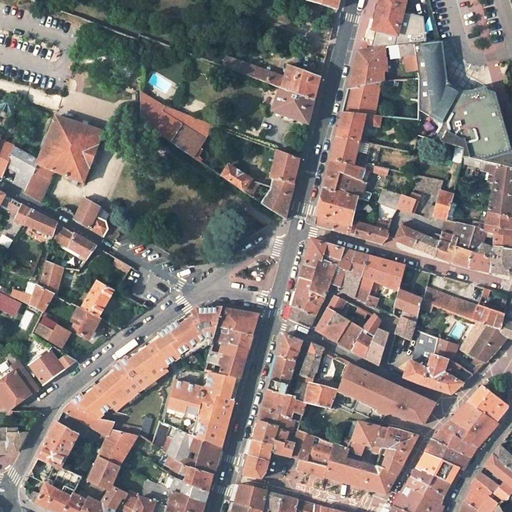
[(307,0),(307,1),(338,10),(340,1),(340,0),(307,0)]
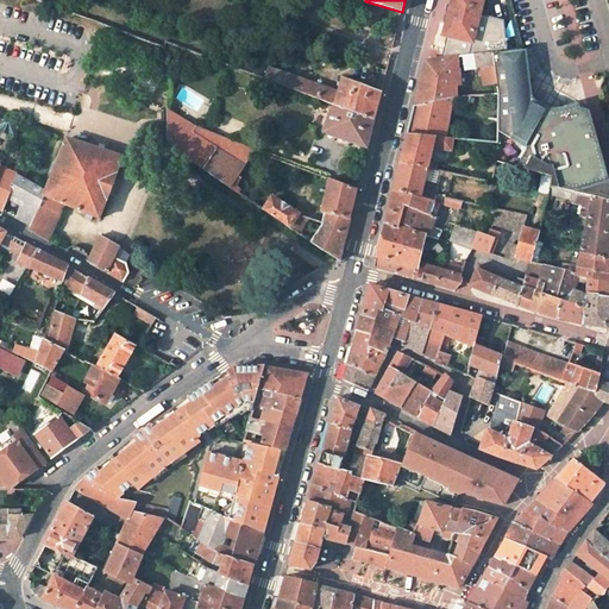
[(508,49),(504,19),(479,13),(482,0),(452,0),(449,17),(445,35),(447,35),(441,57),(446,57),(491,51),(508,49)]
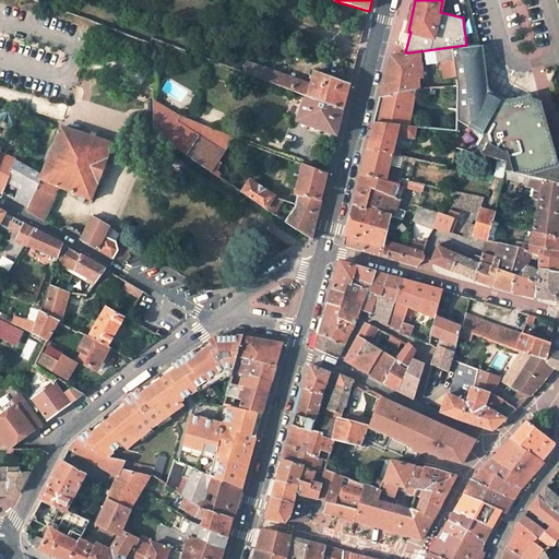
[(453,59),(455,75),(458,86),(485,85),(485,84),(486,74),(485,66),(483,56),(479,49),(479,44),(466,45),(451,47),(453,59)]
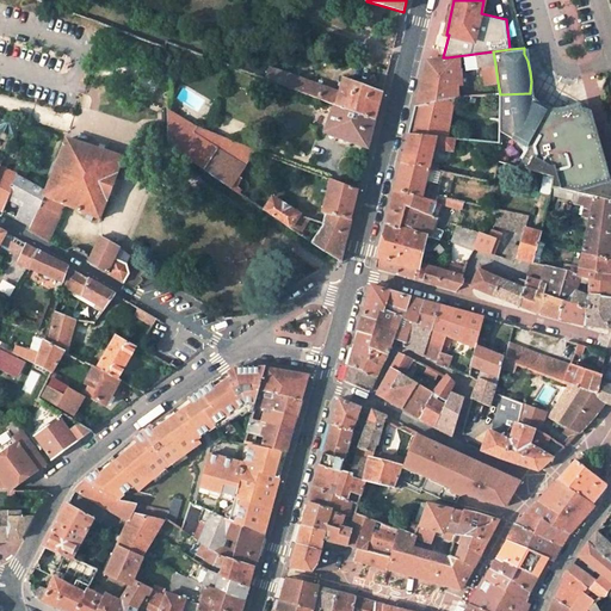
[(461,69),(483,67),(495,65),(493,51),(448,57),(445,88),(420,94),(419,100),(417,106),(458,97),(456,86),(461,86),(461,69)]
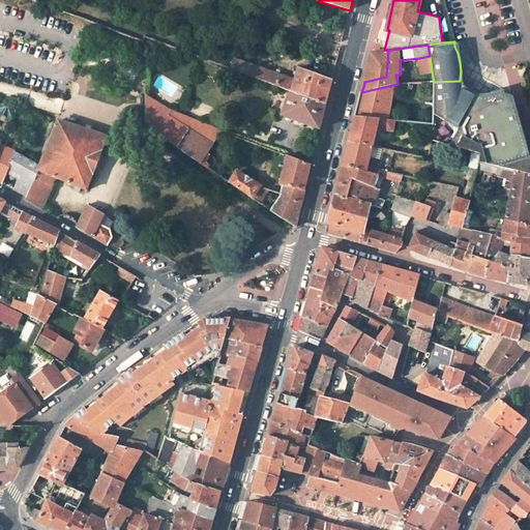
[(367,67),(364,82),(386,77),(388,50),(384,50),(372,52),(367,67)]
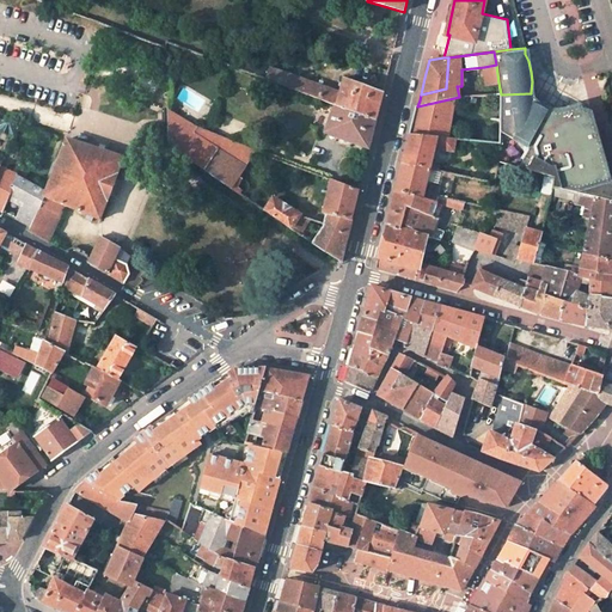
[(484,67),(487,83),(487,84),(499,83),(496,65),(484,67)]
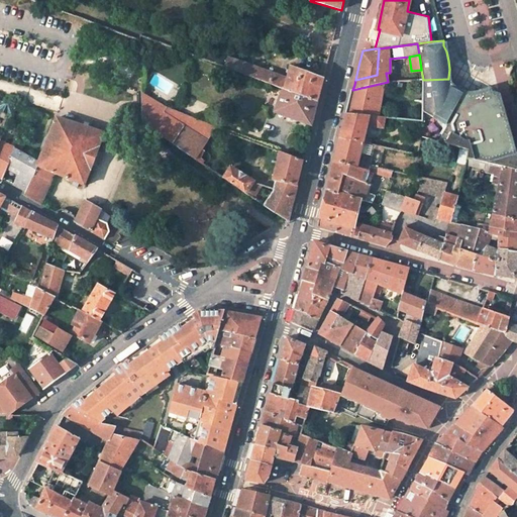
[(324,79),(291,67),(288,78),(229,58),(226,68),(284,89),(318,102),(324,79)]
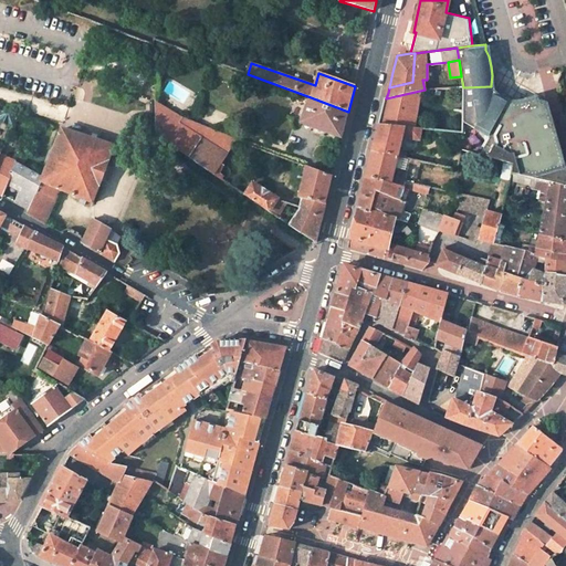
[(463,122),(490,139),(481,155),(512,164),(522,101),(516,103),(513,105),(495,94),(498,91),(495,90),(493,88),(491,86),(463,87),(463,122)]
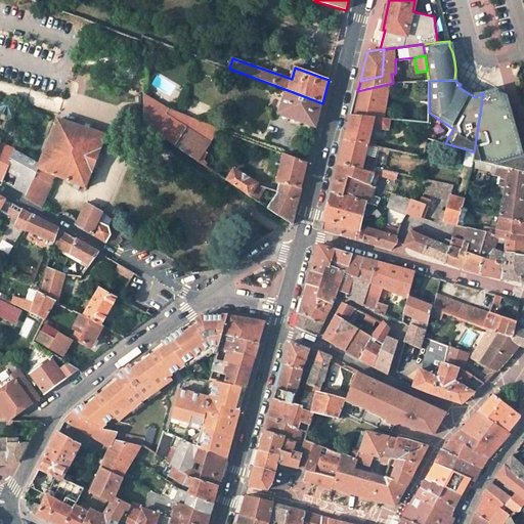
[(393,83),(357,91),(355,100),(351,115),(390,119),(429,123),(429,113),(429,81),(393,83)]
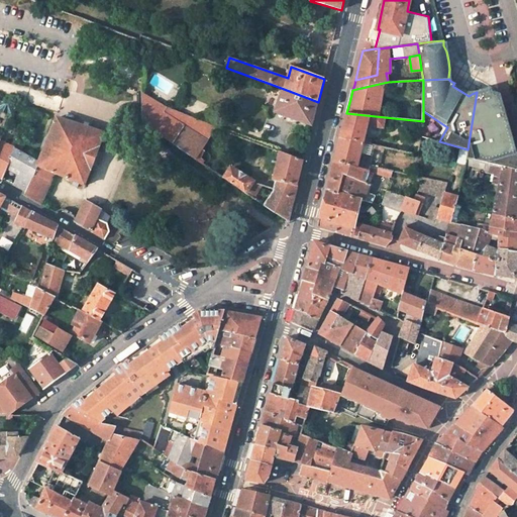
[(275,112),(312,125),(315,117),(318,102),(284,89),(275,112)]
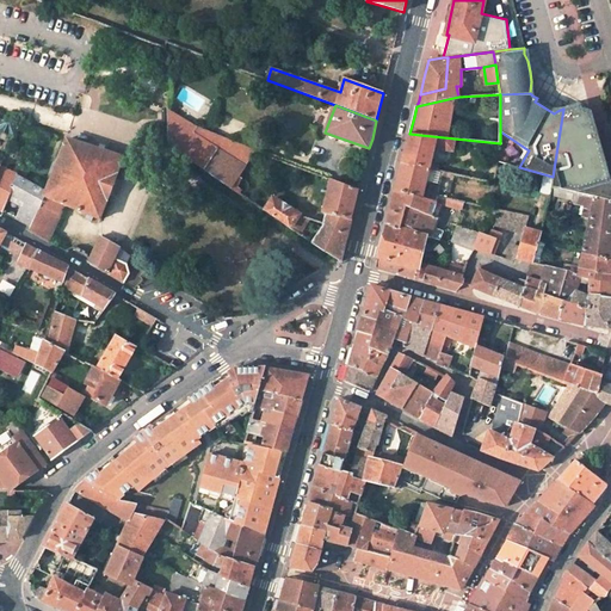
[(563,109),(553,177),(553,187),(573,192),(580,193),(610,199),(610,174),(605,153),(593,111),(587,110),(579,107),(571,107),(563,109)]
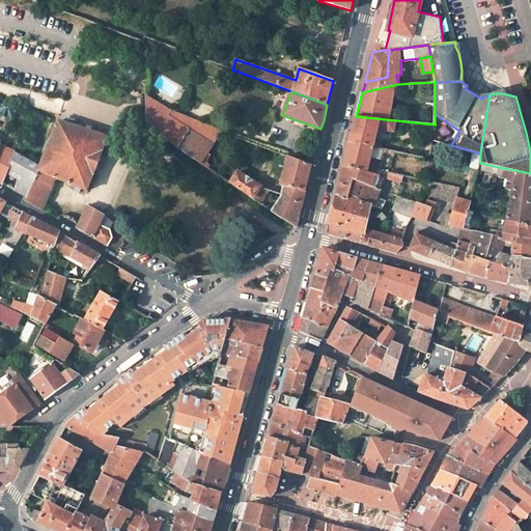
[(191,128),(170,115),(172,111),(146,94),(146,127),(177,147),(191,128)]
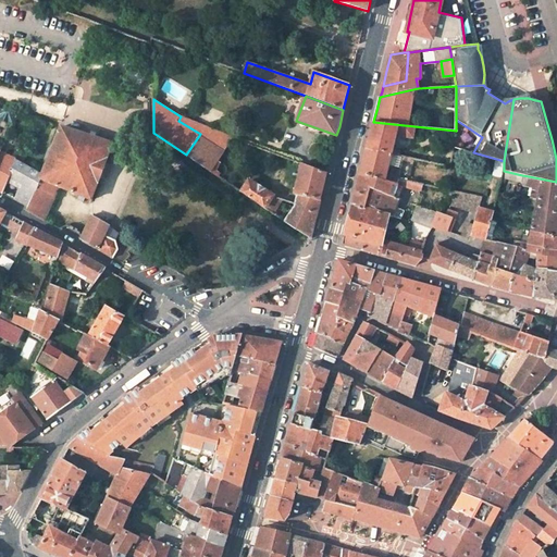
[(0,109),(0,116),(14,123),(19,113),(0,108),(0,109)]
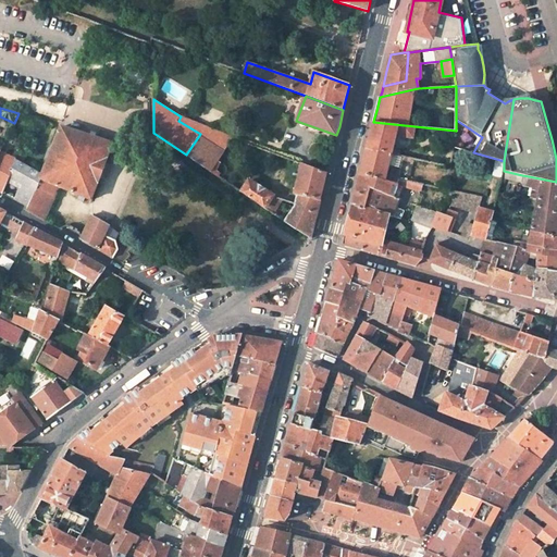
[(225,135),(181,116),(178,121),(200,134),(219,146),(225,135)]
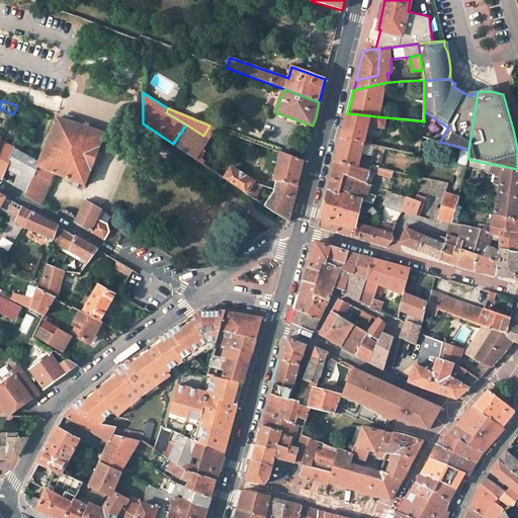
[(344,126),(341,139),(363,144),(363,143),(367,125),(374,127),(383,128),(385,117),(347,113),(344,126)]
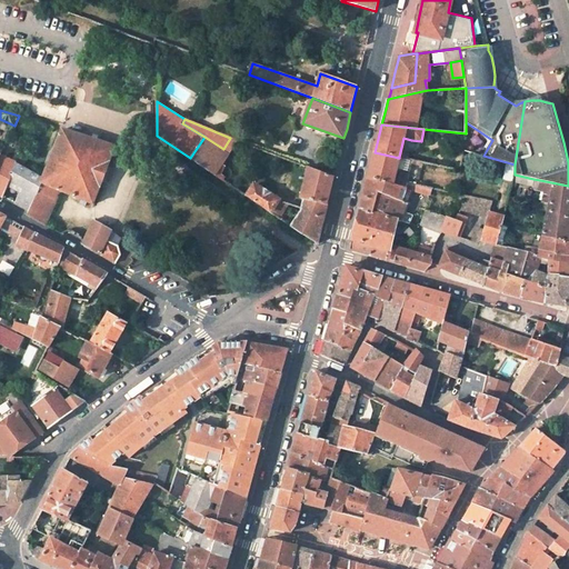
[(116,146),(63,129),(45,178),(42,182),(43,182),(62,190),(95,205),(116,146)]
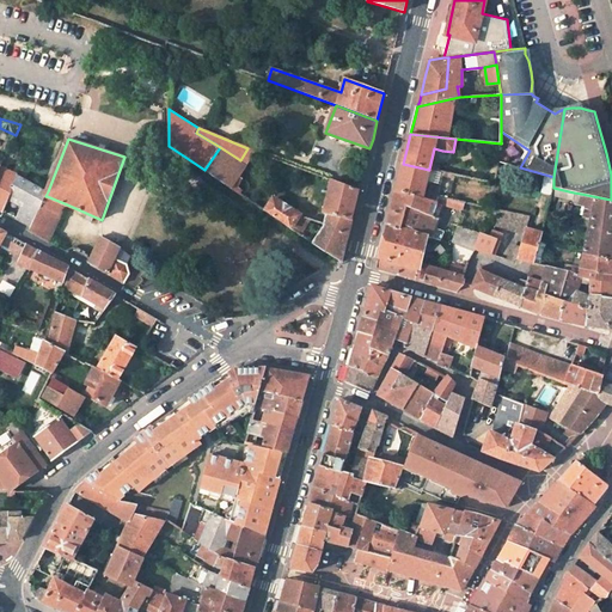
[(240,176),(248,165),(240,160),(220,147),(204,170),(232,189),(234,184),(240,176)]
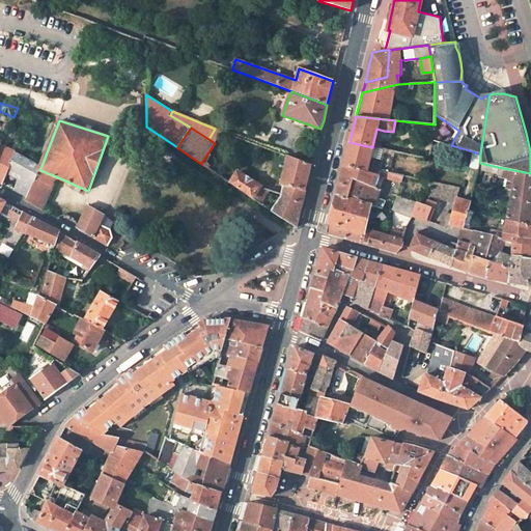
[(215,129),(208,139),(215,143),(222,132),(215,129)]
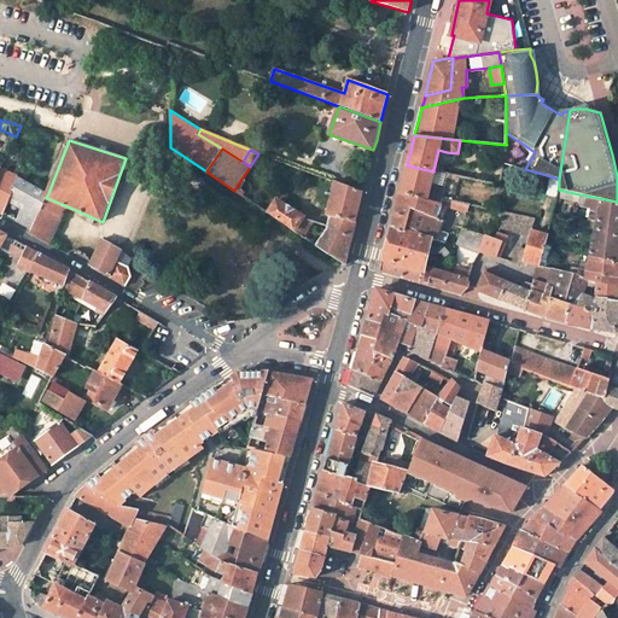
[(29,173),(33,165),(25,163),(19,176),(28,181),(31,174),(29,173)]
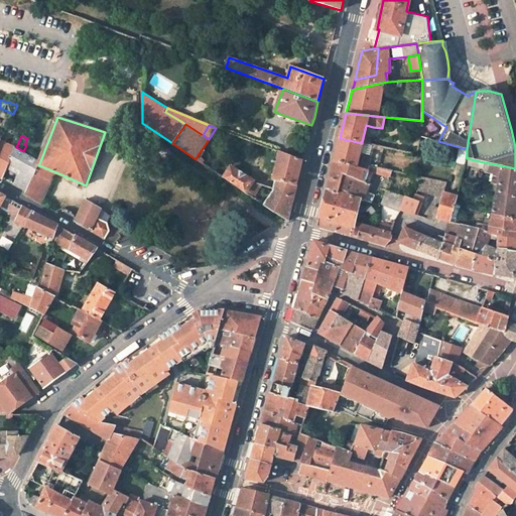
[(338,149),(334,162),(369,170),(371,165),(357,162),(361,147),(374,150),(375,145),(362,142),(362,143),(340,138),(338,149)]
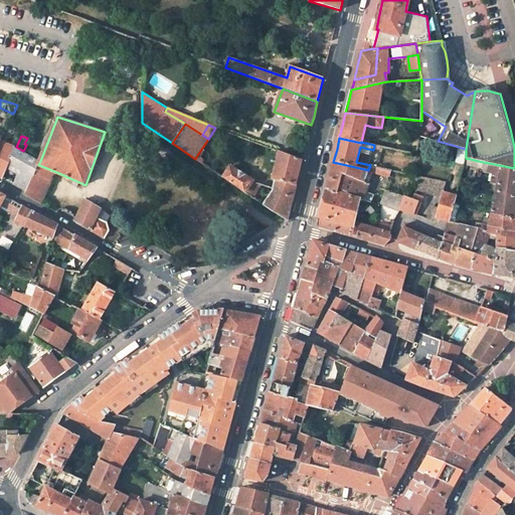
[(4,178),(16,147),(2,140),(0,144),(0,177),(4,179),(4,178)]
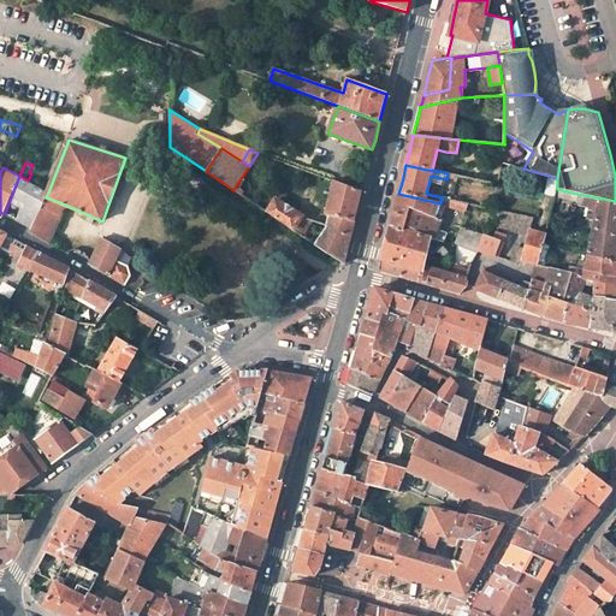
[(19,176),(5,213),(33,230),(47,197),(46,197),(48,193),(28,181),(19,176)]
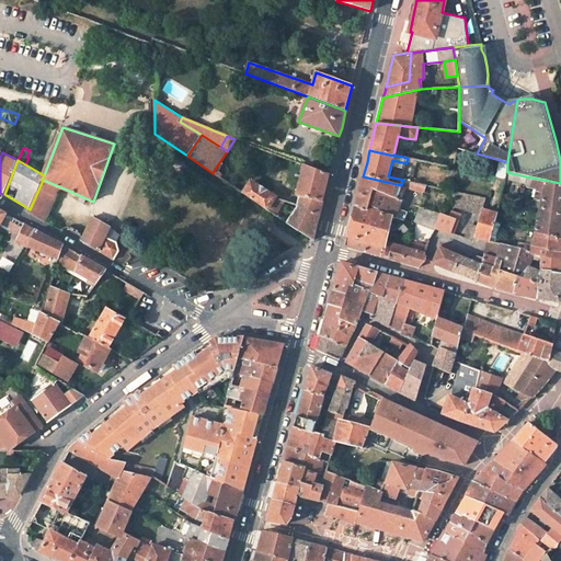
[(225,164),(220,161),(215,169),(219,172),(225,164)]
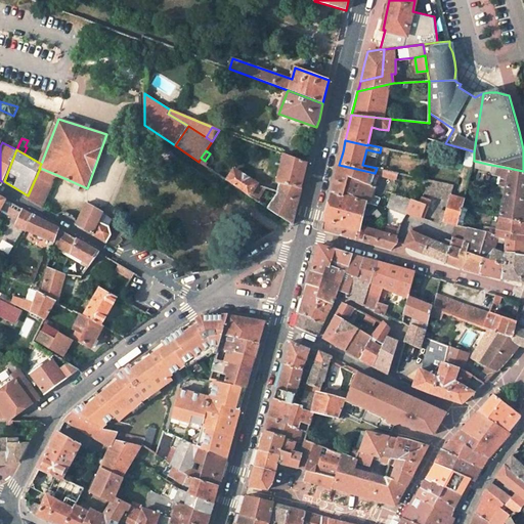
[(279,183),(301,189),(305,173),(308,163),(284,155),(277,182),(279,183)]
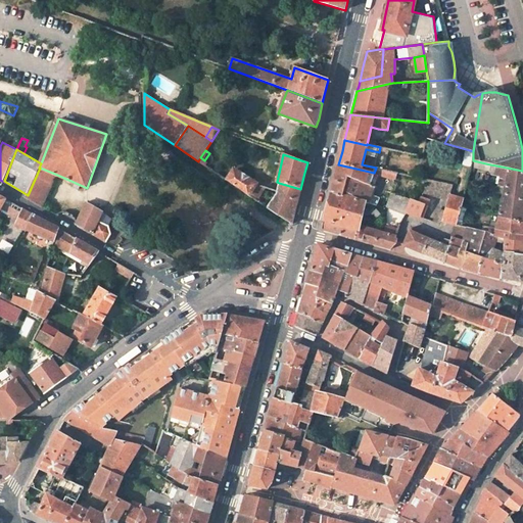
[(204,160),(200,157),(198,161),(206,167),(208,163),(204,160)]
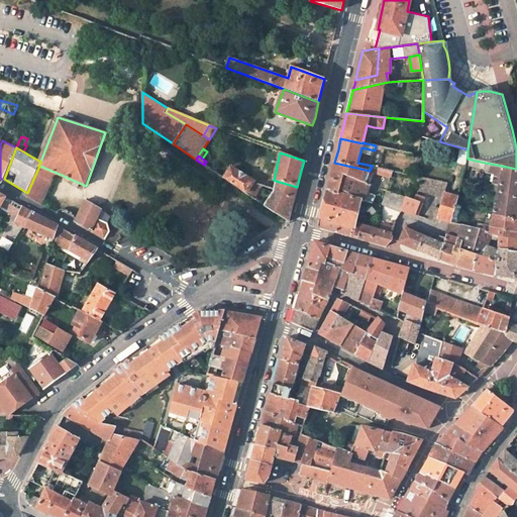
[(483,170),(485,163),(468,159),(466,166),(483,170)]
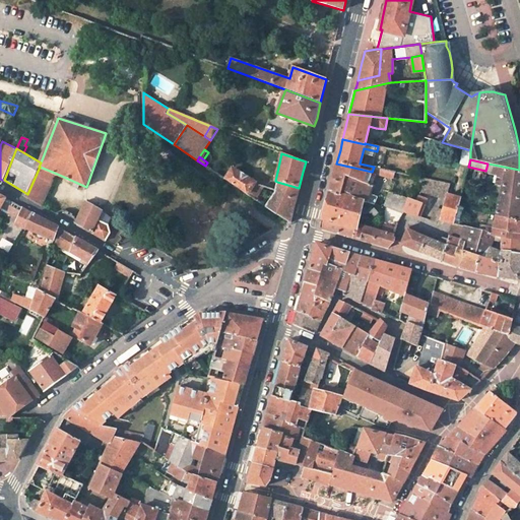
[(367,183),(372,172),(336,164),(333,176),(329,191),(363,200),(363,201),(365,202),(372,185),(367,183)]
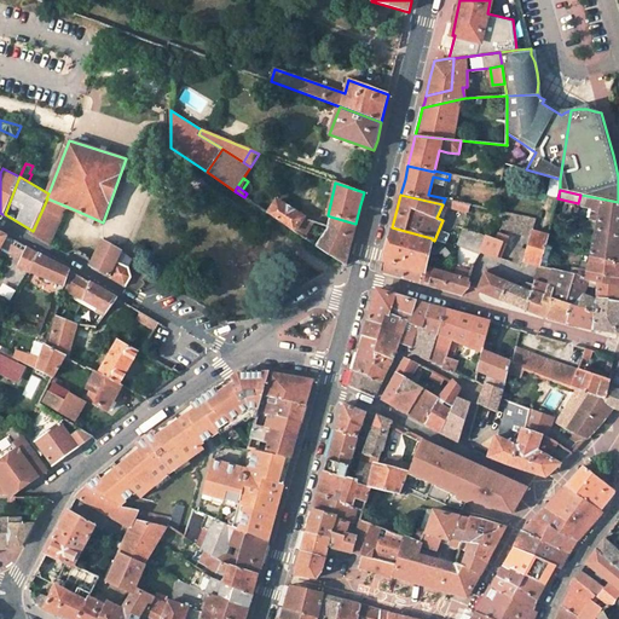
[(618,202),(588,196),(585,207),(593,208),(590,219),(597,220),(591,255),(618,262),(618,235),(618,236),(618,231),(618,202)]
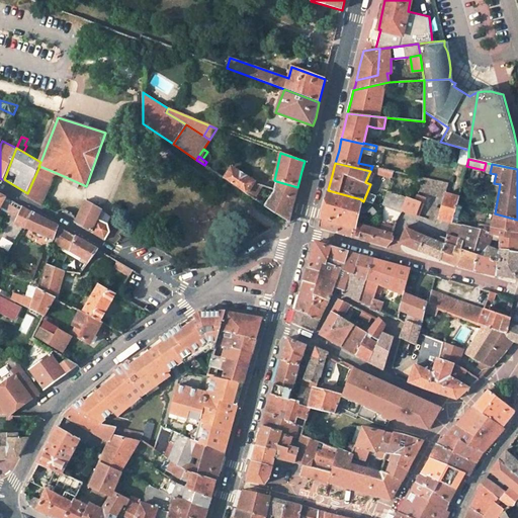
[(42,204),(57,173),(39,166),(27,193),(27,194),(42,204)]
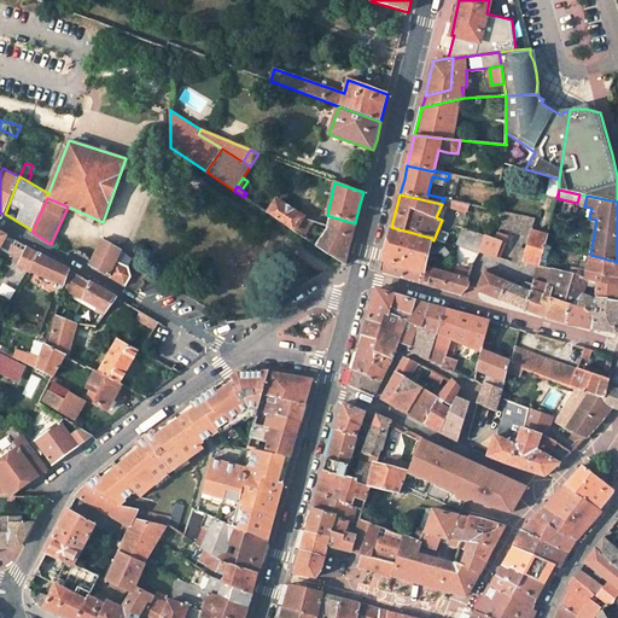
[(467,210),(470,204),(444,198),(442,204),(467,210)]
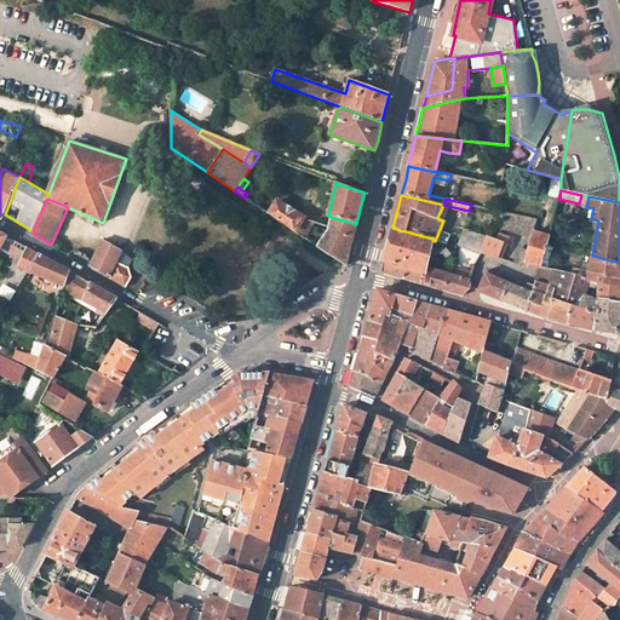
[(296,233),(299,228),(308,234),(316,222),(306,218),(279,201),(269,214),(296,233)]
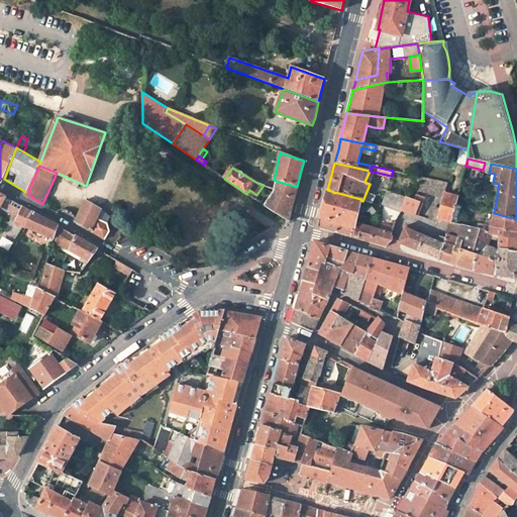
[(276,181),(275,189),(295,197),(297,187),(276,181)]
